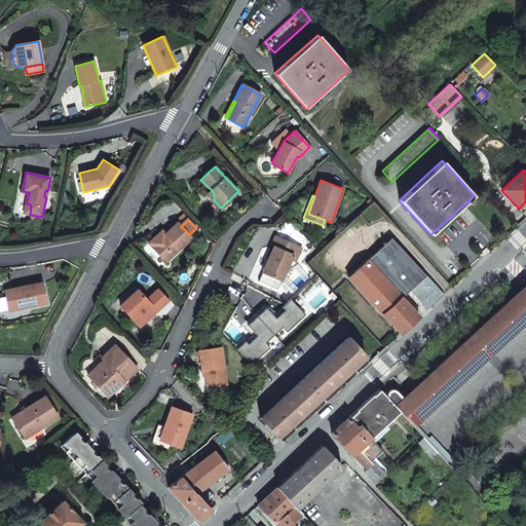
[(166,262),(192,238),(181,226),(178,222),(172,228),(165,233),(167,235),(154,249),(166,262)]
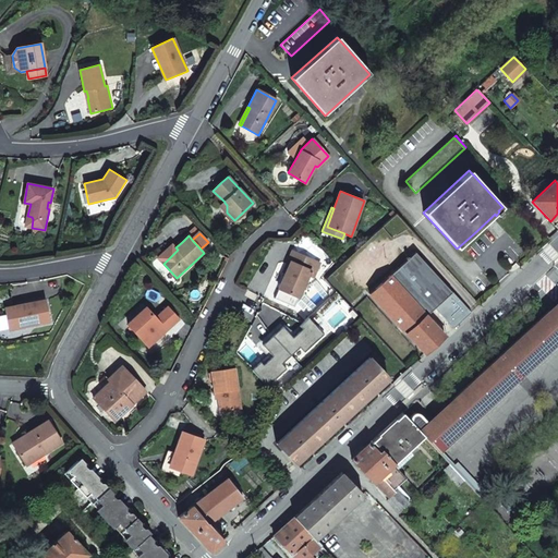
[(176,247),(161,262),(164,264),(178,250),(176,247)]
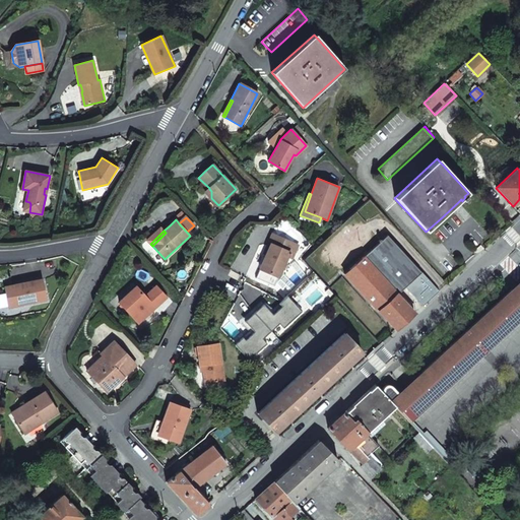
[(278,277),(287,256),(293,258),(298,245),(272,234),(268,244),(270,244),(266,254),(260,269),(278,277)]
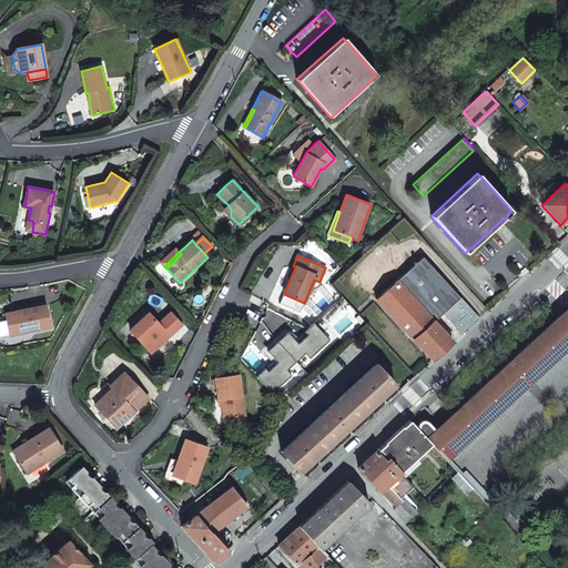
[(433,321),(434,322),(443,314),(459,297),(422,256),(396,281),(433,321)]
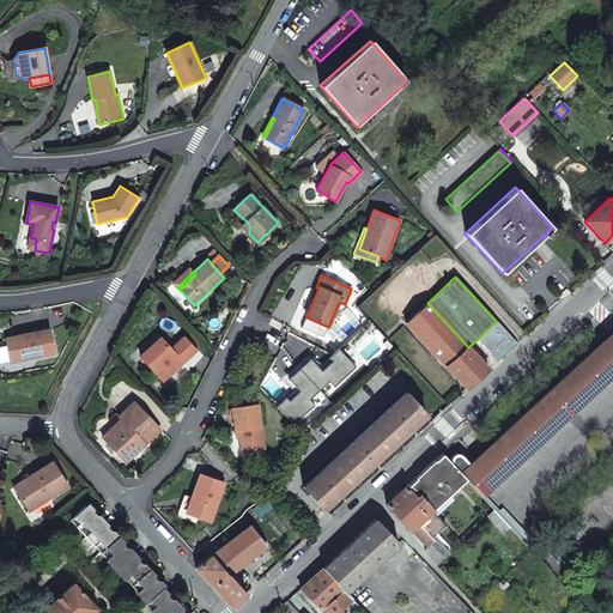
[(428,303),(406,325),(445,366),(467,346),(428,303)]
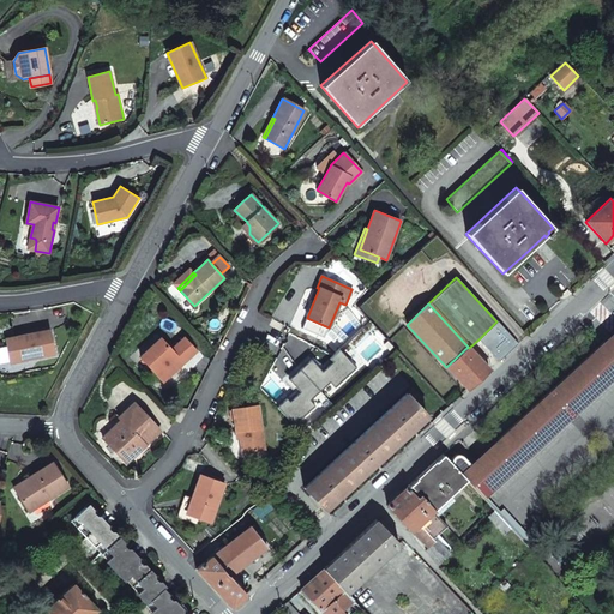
[(479,339),(499,361),(518,344),(497,321),(479,339)]
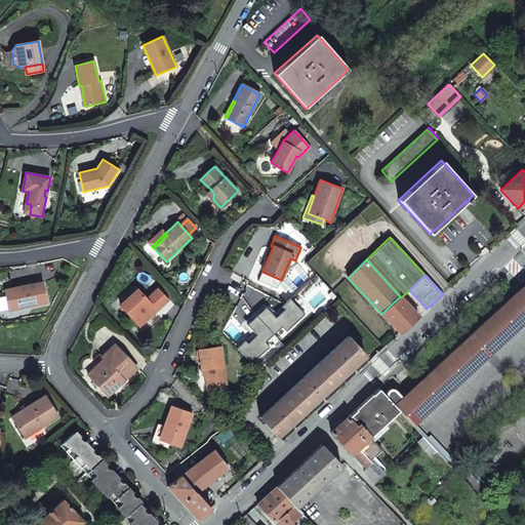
[(43,282),(4,290),(8,311),(47,304),(43,282)]
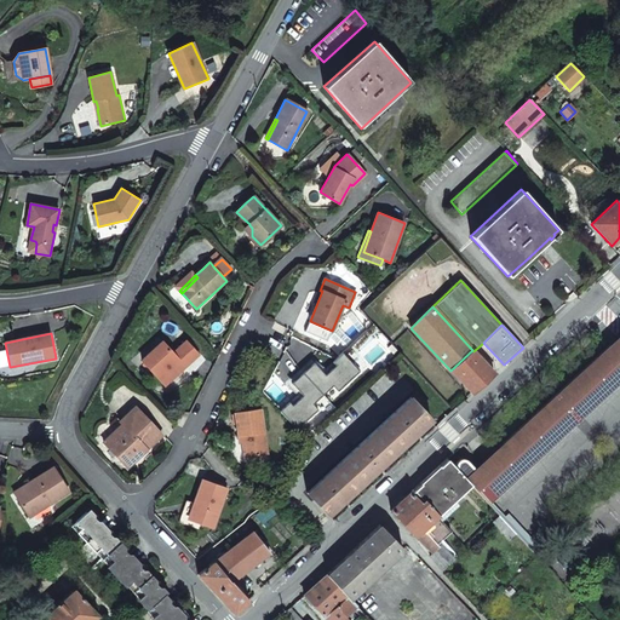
[(455,469),(470,484),(487,503),(619,379),(619,334),(475,470),(468,461),(464,459),(461,459),(459,460),(457,463),(455,464),(455,468),(455,469)]
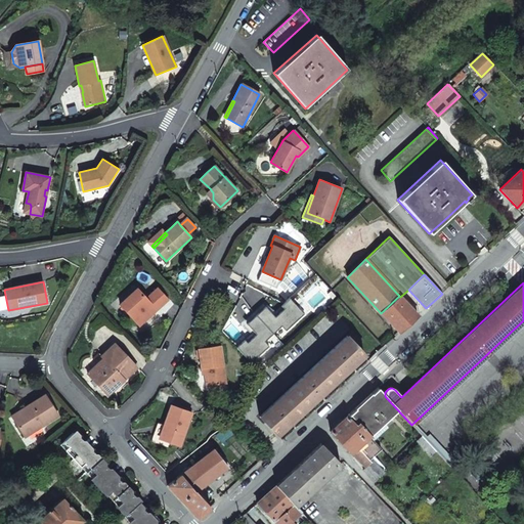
[(136,289),(120,305),(123,307),(140,325),(148,317),(145,314),(147,312),(153,313),(168,299),(157,288),(146,299),(136,289)]
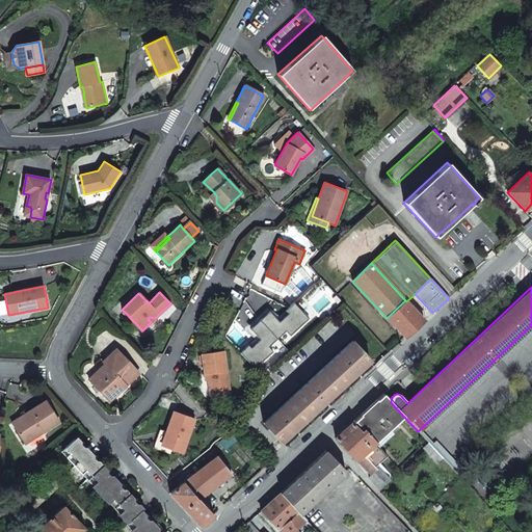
[(405,300),(387,318),(405,338),(424,320),(416,311),(406,301),(405,300)]
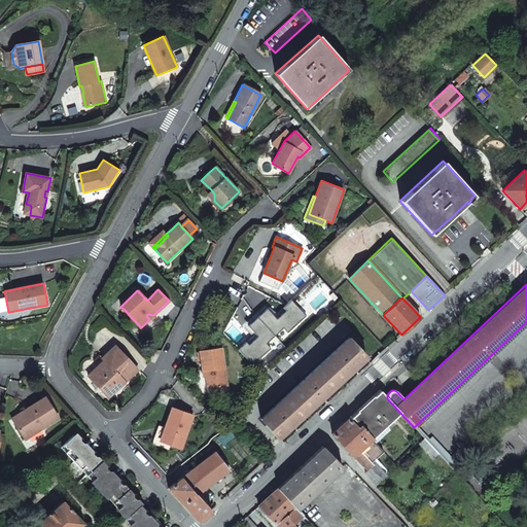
[(260,419),(279,437),(302,417),(365,357),(348,339),(260,419)]
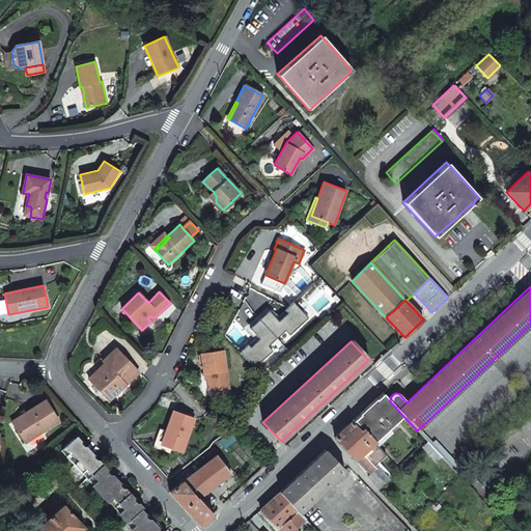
[(199,352),(201,366),(202,371),(205,371),(206,378),(208,390),(228,387),(223,348),(199,352)]
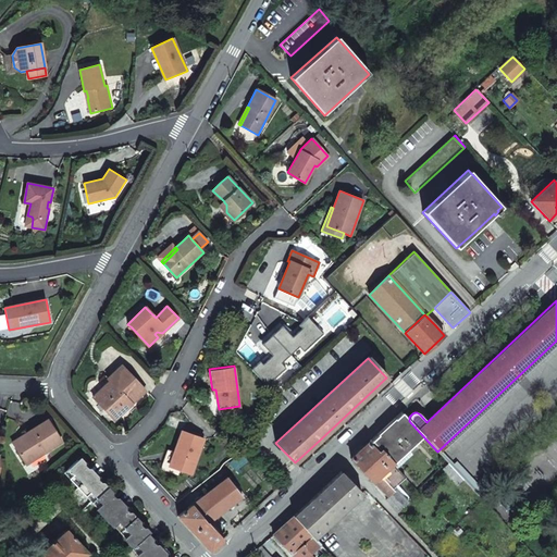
[(147,391),(123,367),(109,380),(111,382),(95,398),(116,421),(123,415),(123,409),(126,406),(128,409),(147,391)]
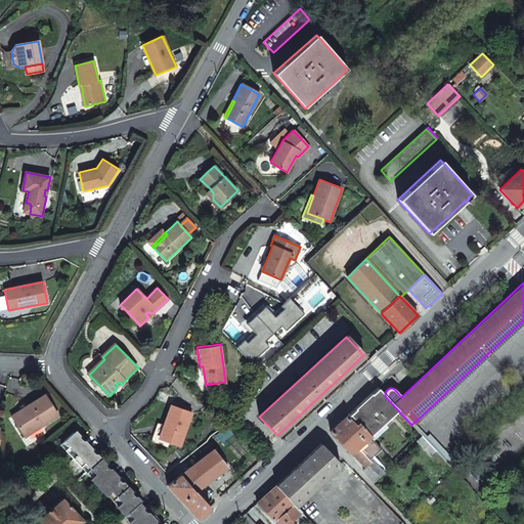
[(362,401),(348,415),(368,436),(369,436),(397,409),(385,396),(377,388),(362,401)]
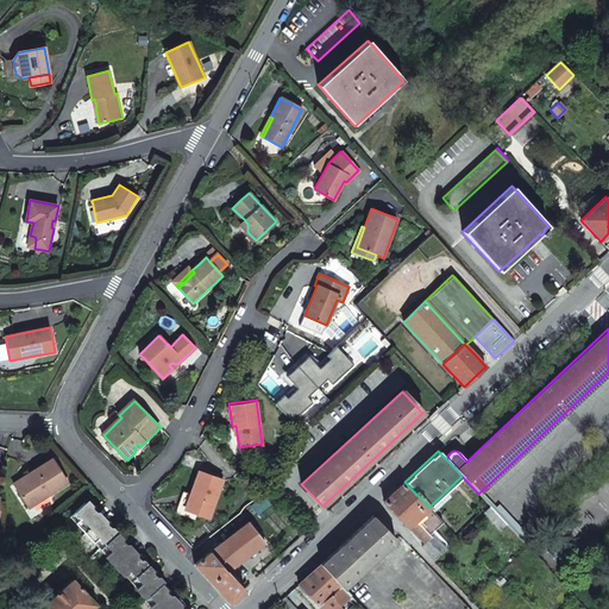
[(27,508),(66,482),(49,457),(32,469),(36,473),(14,488),(27,508)]
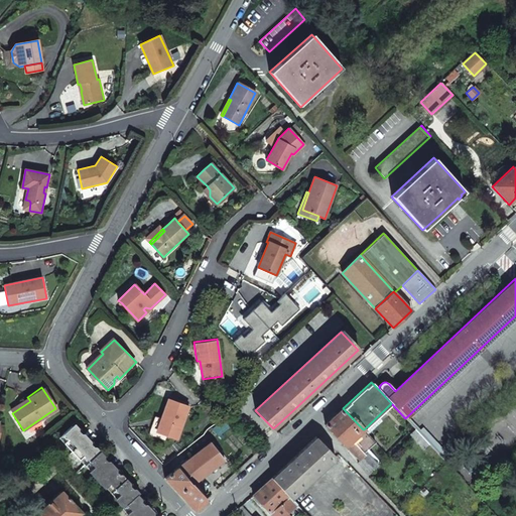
[(12,413),(30,401),(27,397),(9,409),(12,413)]
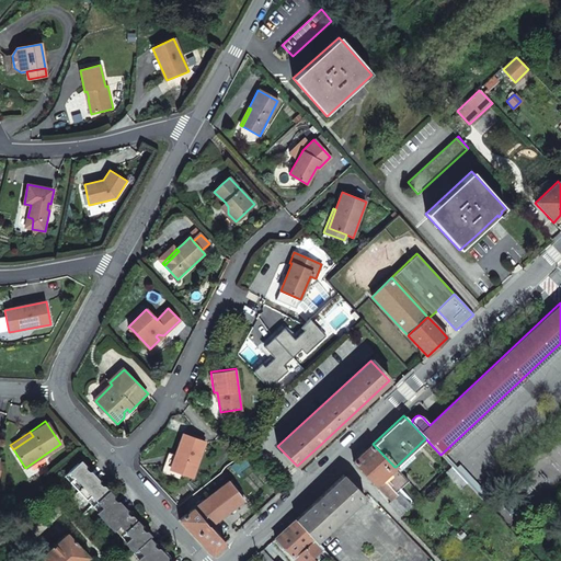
[(183,434),(175,456),(178,457),(173,471),(182,474),(193,478),(205,443),(183,434)]
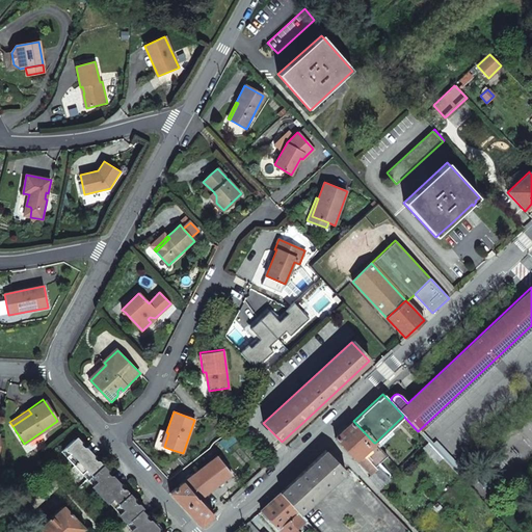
[(344,429),(335,439),(355,460),(362,454),(374,443),(353,421),(344,429)]
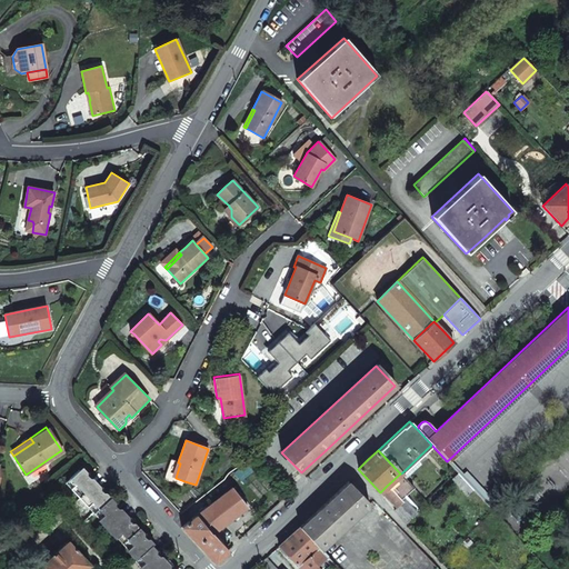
[(168,481),(182,486),(185,481),(176,478),(180,463),(178,462),(175,461),(168,481)]
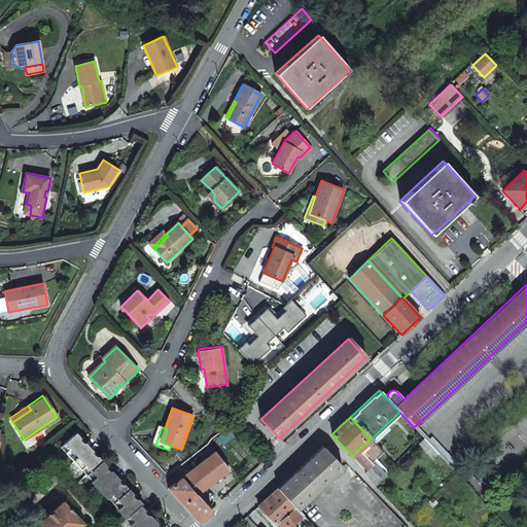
[(65,454),(73,462),(85,450),(73,435),(64,444),(69,450),(65,454)]
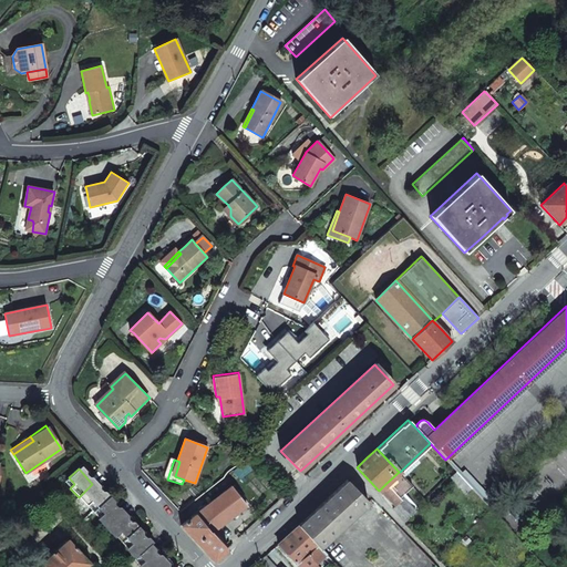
[(399,472),(385,484),(400,498),(401,496),(411,485),(400,472),(399,472)]
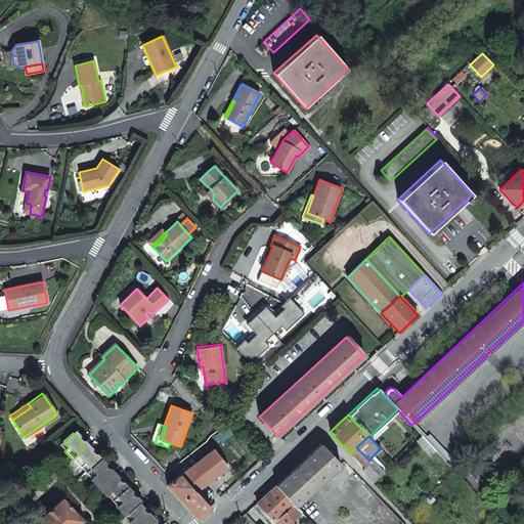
[(422,436),(417,441),(431,455),(436,451),(426,440),(422,436)]
